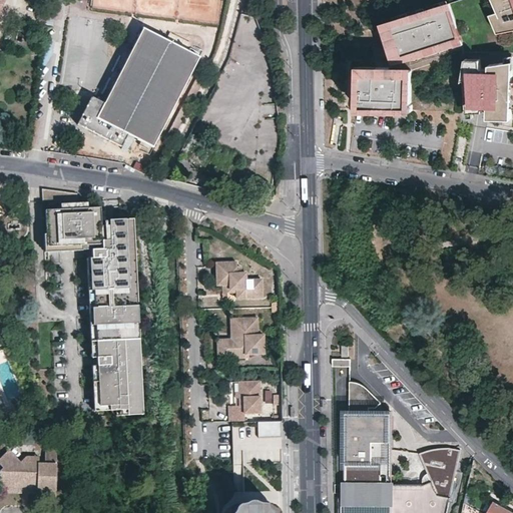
[(512,0),(493,0),(498,12),(500,16),(492,19),(498,33),(512,29),(512,0)]
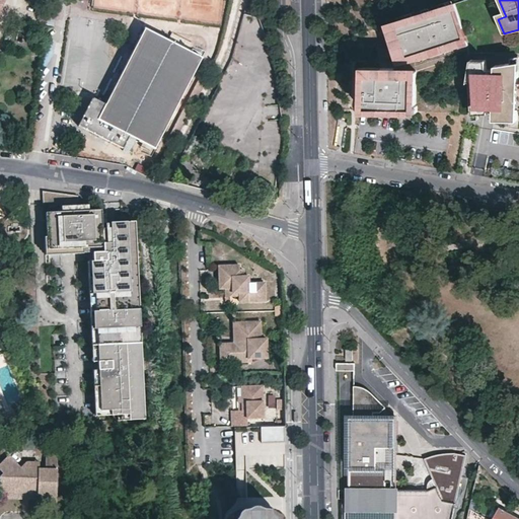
[(467,40),(455,3),(449,5),(440,8),(417,15),(402,19),(387,24),(399,62),(415,58),(414,54),(421,51),(423,58),(445,51),(443,47),(457,43),(467,40)]
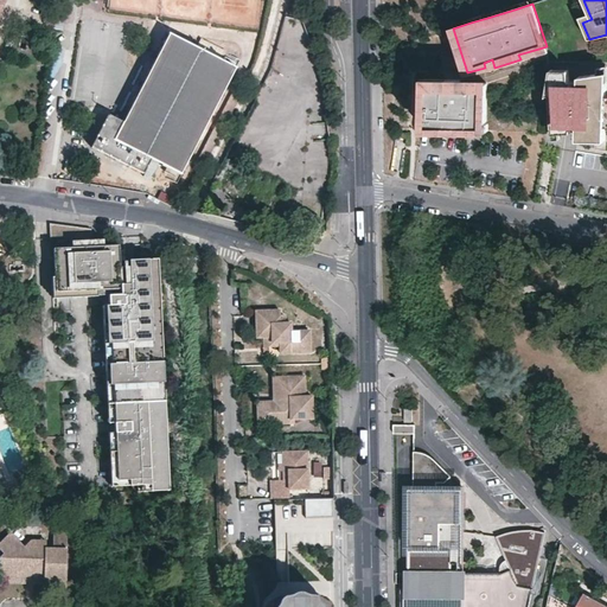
[(65,7),(56,6),(53,26),(56,26),(63,27),(65,7)]
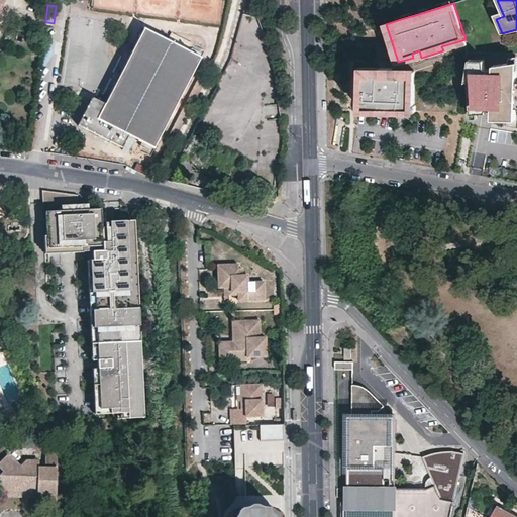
[(197,54),(141,26),(104,102),(91,95),(78,121),(122,143),(127,132),(152,144),(197,54)]
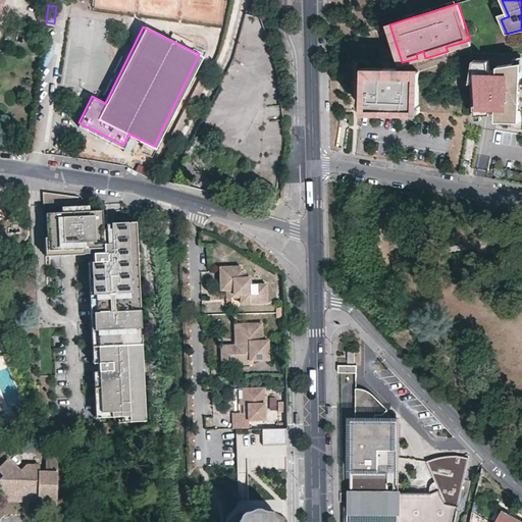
[(471,45),(471,44),(470,40),(460,43),(462,48),(471,45)]
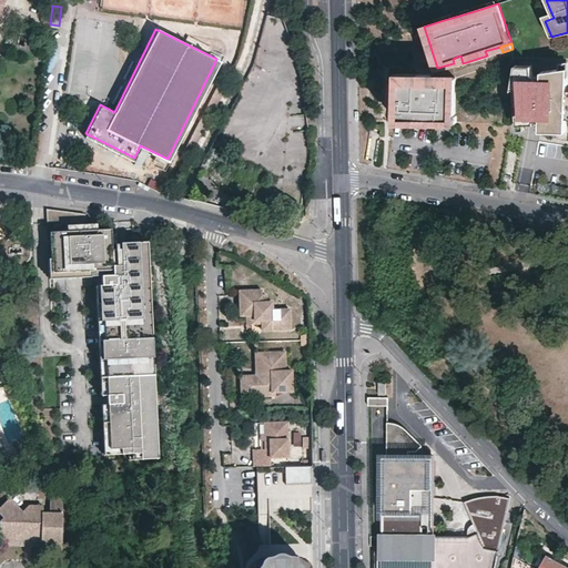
[(454,63),(455,66),(463,63),(460,56),(453,59),(454,63)]
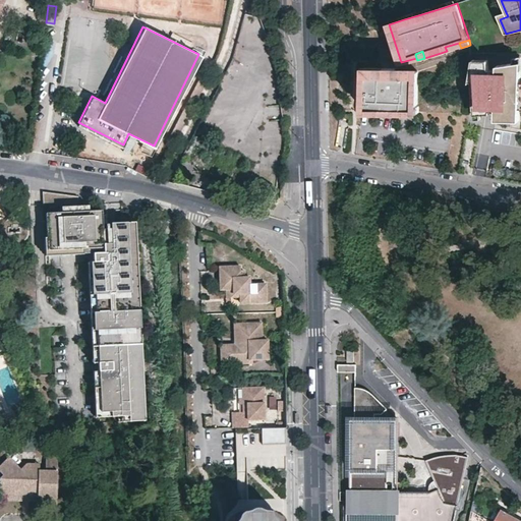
[(472,64),(469,80),(473,80),(474,99),(479,98),(480,113),(490,112),(491,110),(497,110),(497,114),(520,114),(520,108),(520,81),(520,75),(520,69),(513,69),(514,63),(498,65),(498,69),(488,69),(488,65),(472,64)]
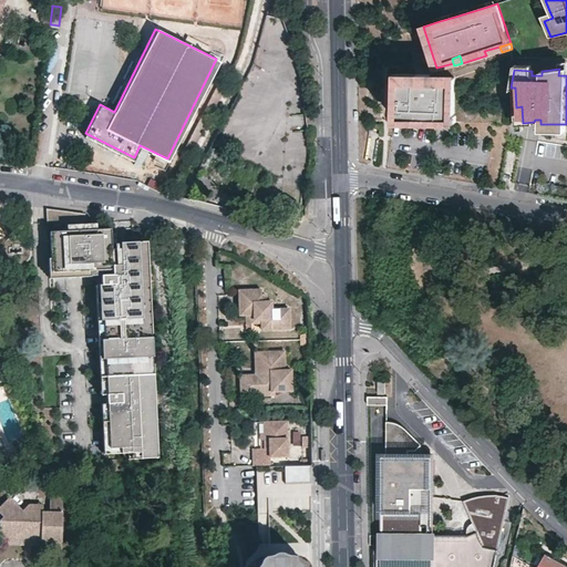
[(454,115),(455,78),(431,76),(431,73),(398,73),(397,120),(430,121),(454,122),(454,115)]
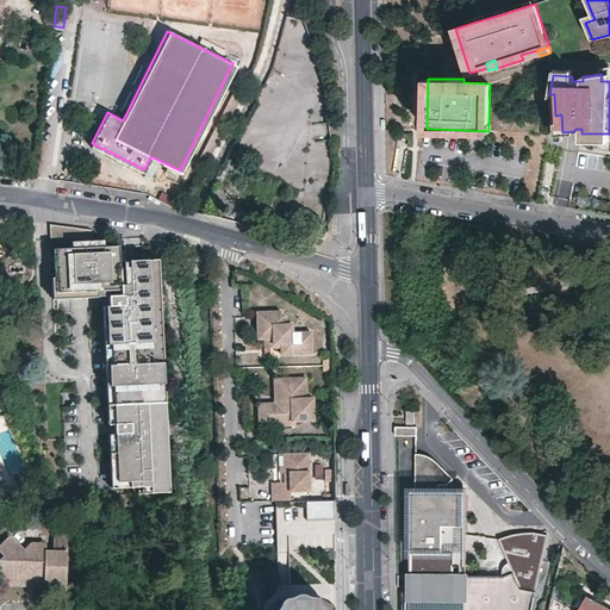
[(104,187),(103,193),(124,197),(124,190),(104,187)]
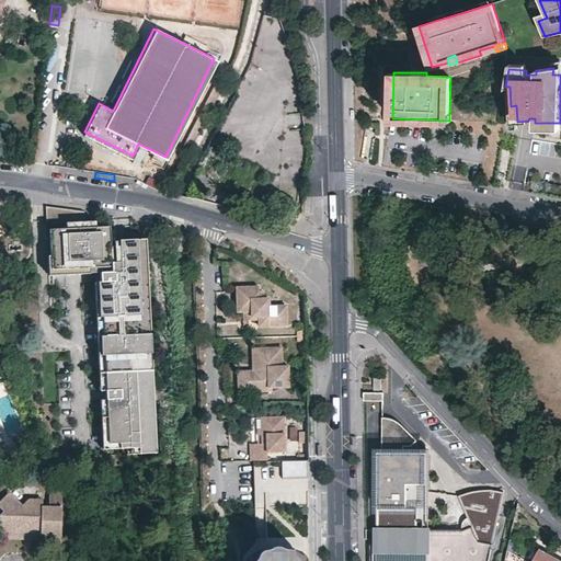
[(84,218),(83,212),(46,206),(45,220),(84,218)]
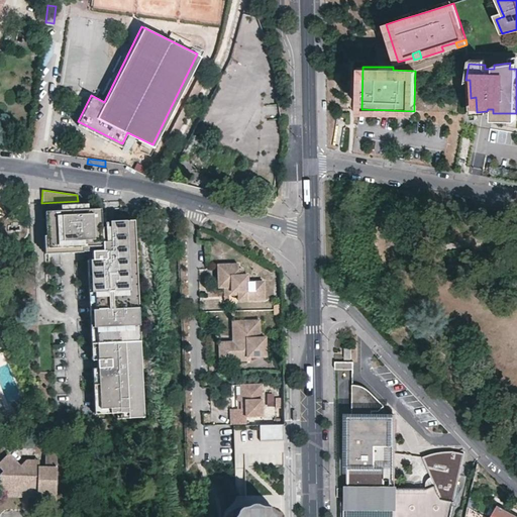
[(61,211),(45,211),(47,253),(89,251),(89,260),(91,260),(95,359),(98,359),(100,414),(120,413),(137,412),(136,383),(135,367),(129,226),(125,226),(114,227),(107,227),(107,223),(105,223),(105,227),(102,227),(101,209),(88,209),(61,211)]
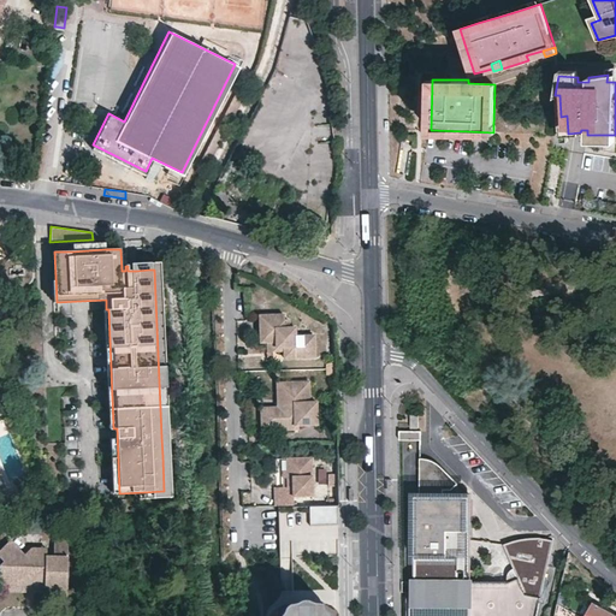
[(112,493),(119,493),(117,428),(113,428),(108,309),(106,309),(105,309),(107,369),(110,409),(108,409),(111,428),(112,438),(110,438),(112,473),(112,493)]
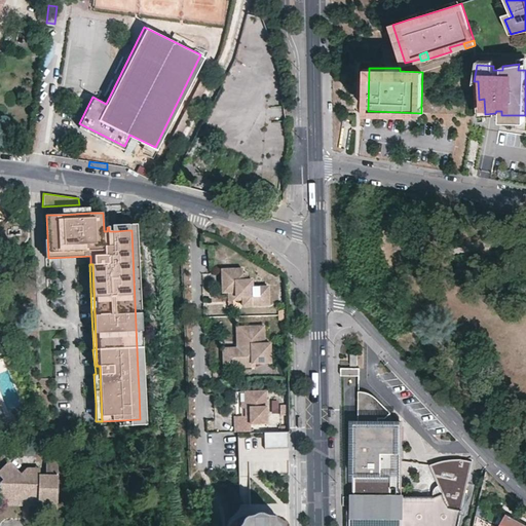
[(254,287),(254,279),(248,279),(248,272),(245,272),(245,268),(223,269),(224,292),(230,292),(230,300),(240,300),(240,305),(270,305),(269,287),(254,287)]
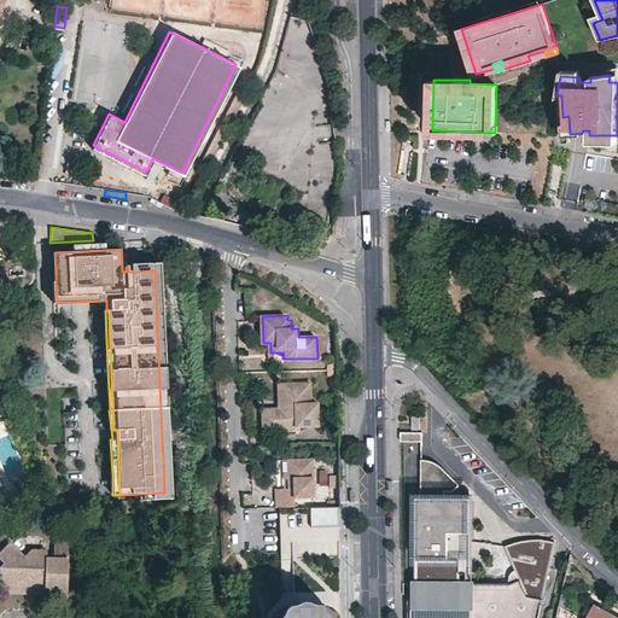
[(270,353),(270,343),(263,343),(263,357),(279,356),(279,359),(283,359),(283,353),(270,353)]
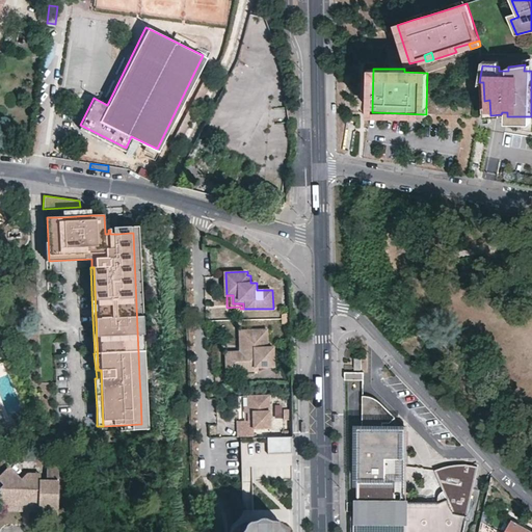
[(265,347),(265,340),(268,340),(268,329),(244,329),(244,351),(241,351),(231,351),(231,365),(248,365),(248,368),(259,368),(275,367),(274,347),(269,347),(265,347)]
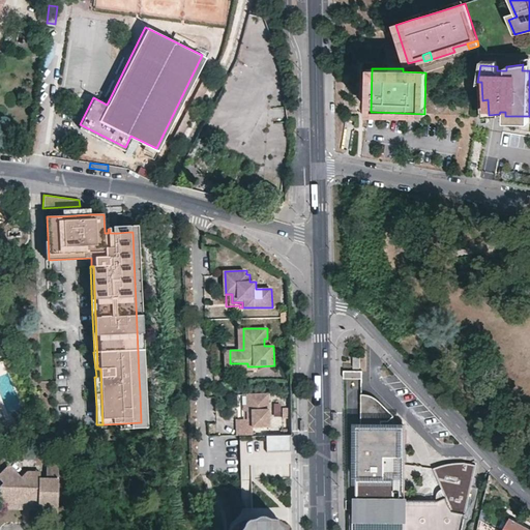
[(247,363),(230,363),(230,350),(225,350),(226,370),(258,370),(258,366),(247,366),(247,363)]
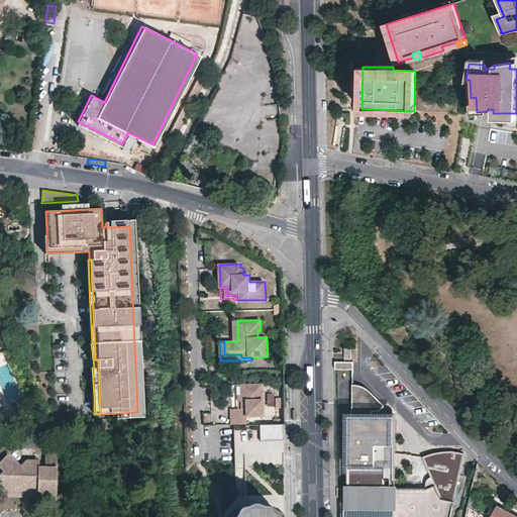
[(356,383),(352,383),(351,412),(351,413),(349,413),(347,486),(378,487),(378,467),(386,467),(387,451),(394,451),(395,414),(388,414),(379,414),(373,414),(373,409),(380,409),(384,405),(385,404),(372,390),(368,387),(366,385),(363,384),(359,383),(356,383)]
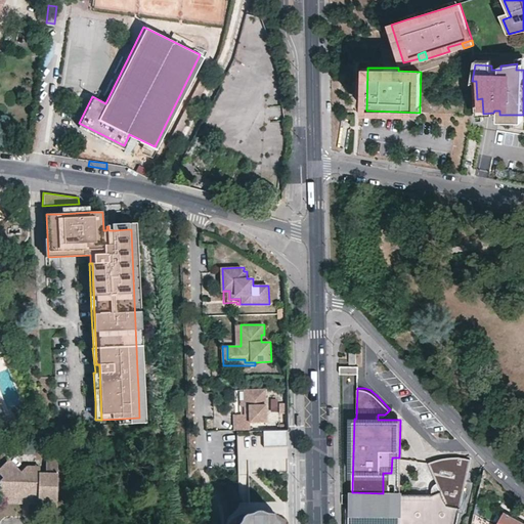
[(265,390),(245,390),(245,400),(241,400),(241,413),(233,413),(233,430),(250,430),(249,422),(266,422),(265,390)]
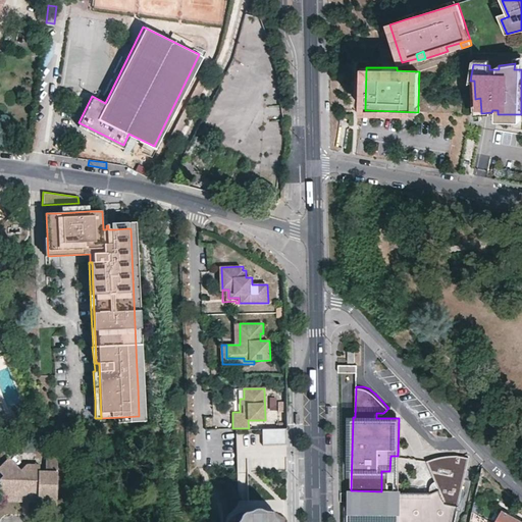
[(388,409),(387,409),(383,413),(382,418),(392,418),(392,416),(392,415),(392,413),(390,412),(389,410),(388,409)]
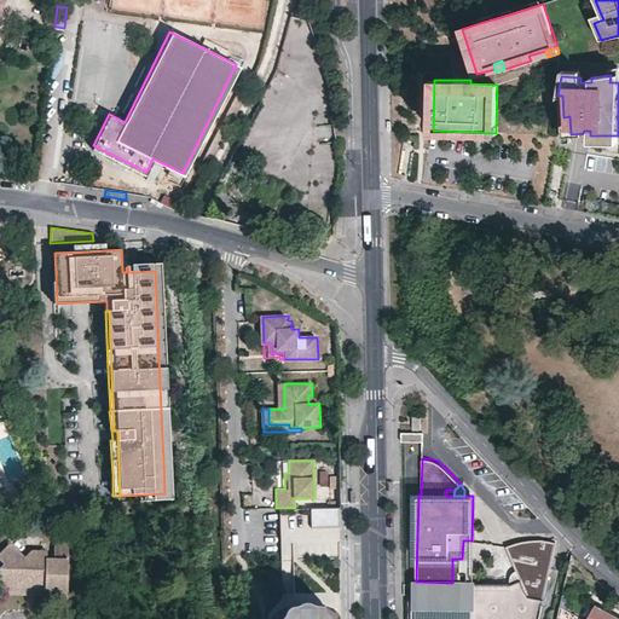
[(310,507),(310,525),(339,525),(339,507),(310,507)]
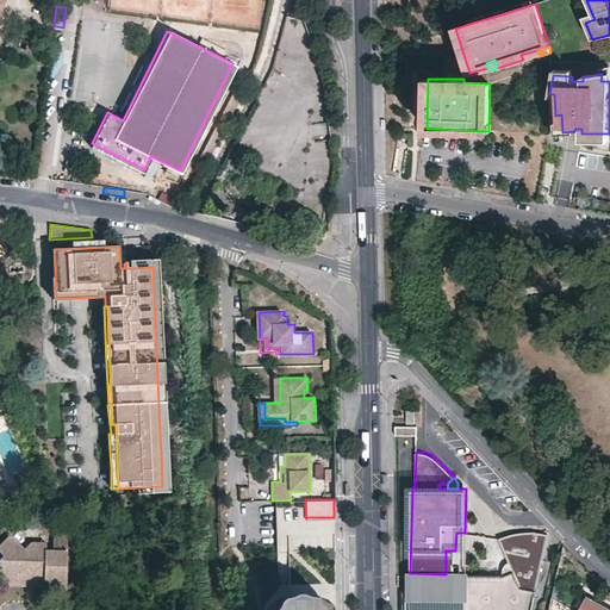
[(64,582),(66,529),(53,529),(51,549),(44,549),(31,549),(27,553),(23,549),(10,535),(0,543),(0,553),(2,555),(0,556),(0,580),(16,580),(16,574),(22,574),(35,561),(43,571),(43,582),(64,582)]
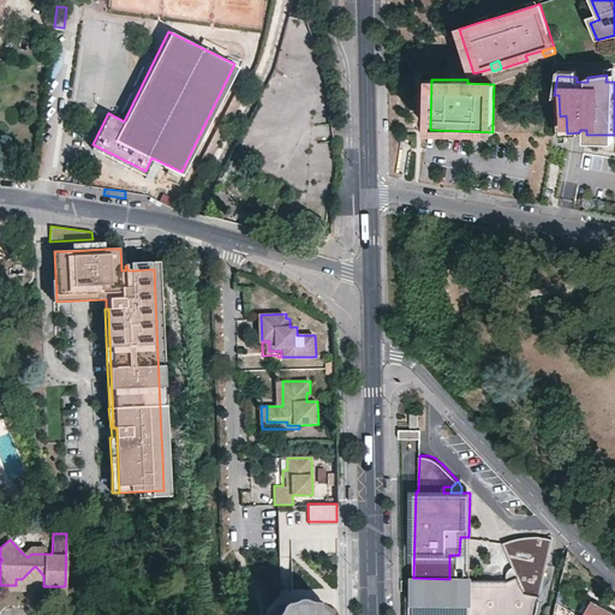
[(449,579),(413,578),(412,614),(531,614),(548,539),(536,537),(525,537),(515,538),(508,541),(502,543),(515,575),(506,580),(467,579),(449,579)]
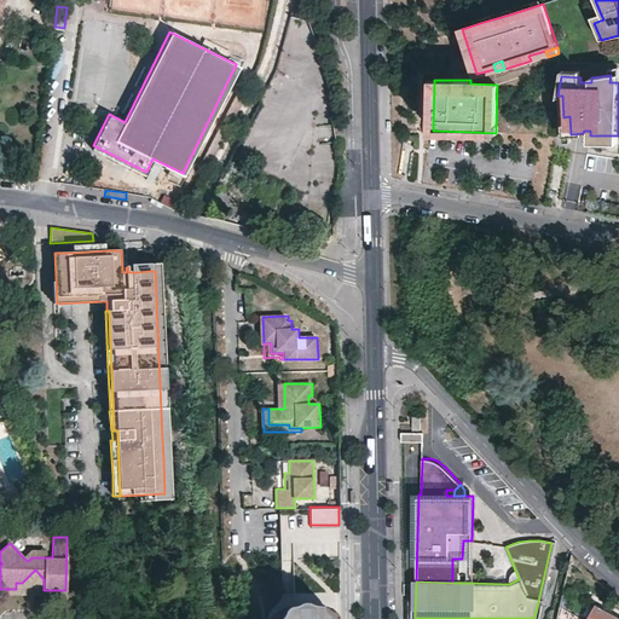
[(45,550),(32,550),(23,557),(28,561),(32,557),(45,557),(45,550)]
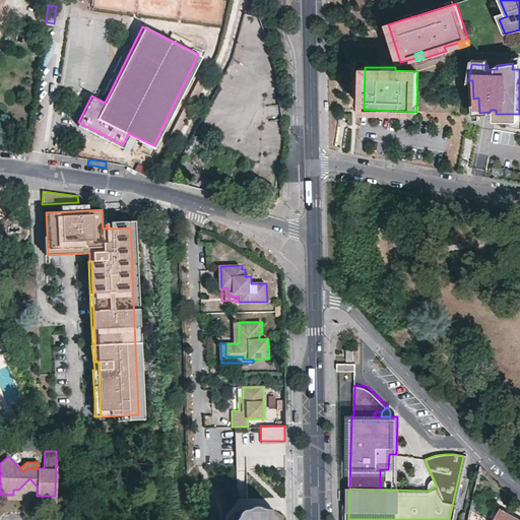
[(380,469),(380,490),(395,490),(395,470),(388,469),(380,469)]
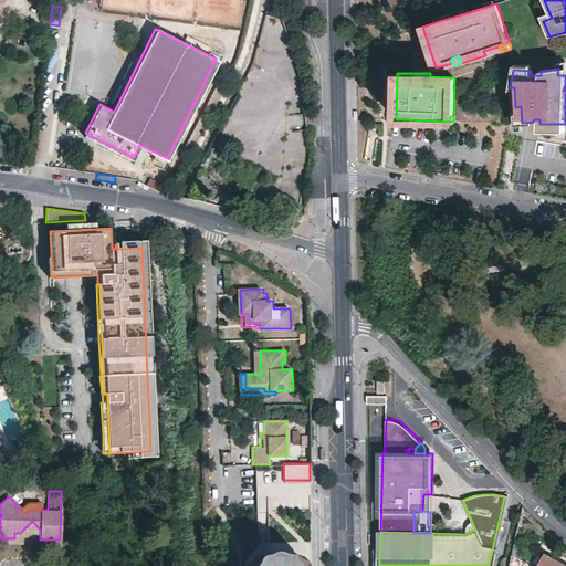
[(40,530),(32,521),(20,533),(14,533),(14,538),(40,540),(40,530)]
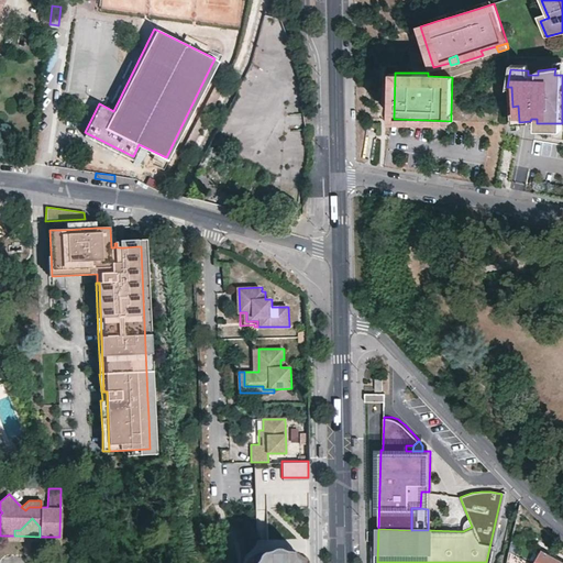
[(277,544),(273,544),(272,545),(266,548),(263,548),(260,550),(258,553),(256,556),(253,560),(252,562),(299,562),(299,560),(297,558),(296,556),(296,552),(295,551),(284,548),(282,545),(277,544)]
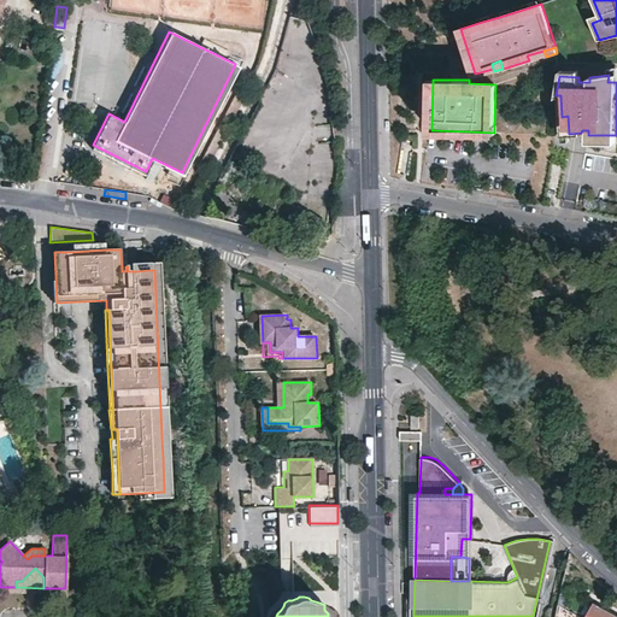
[(616,616),(616,615),(595,603),(586,616),(616,616)]
